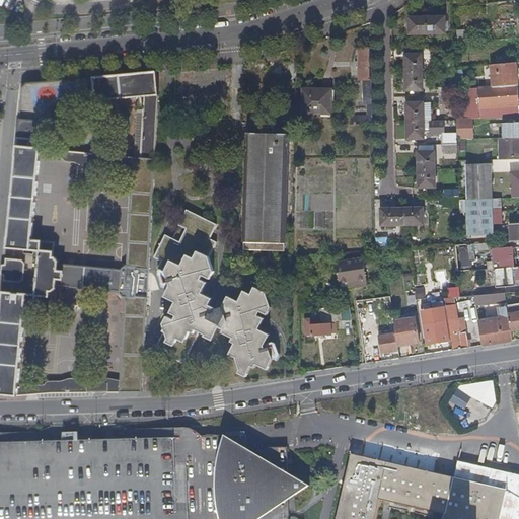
[(445,17),(427,18),(428,34),(445,34),(445,32),(449,32),(448,22),(445,22),(445,17)]
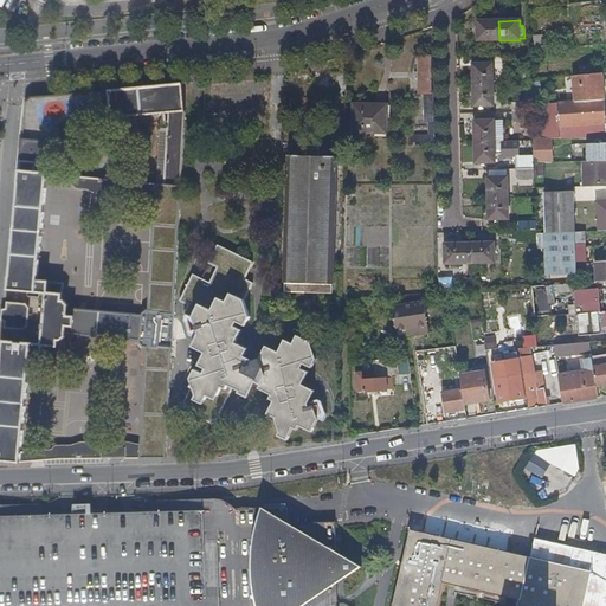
[(500,40),(498,21),(477,21),(477,42),(500,40)]
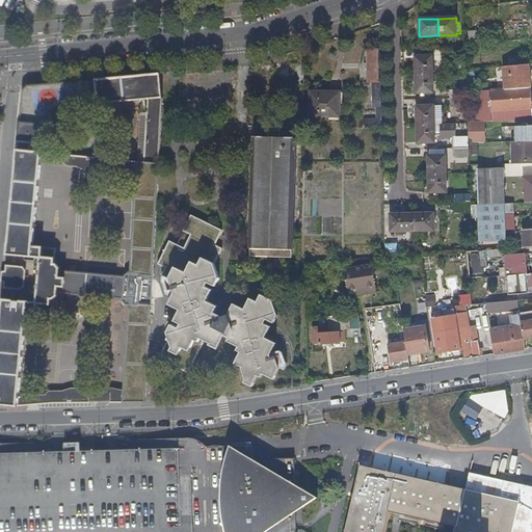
[(381,108),(380,51),(369,51),(369,63),(368,70),(368,82),(373,83),(373,106),(376,106),(376,108),(377,108),(381,108)]
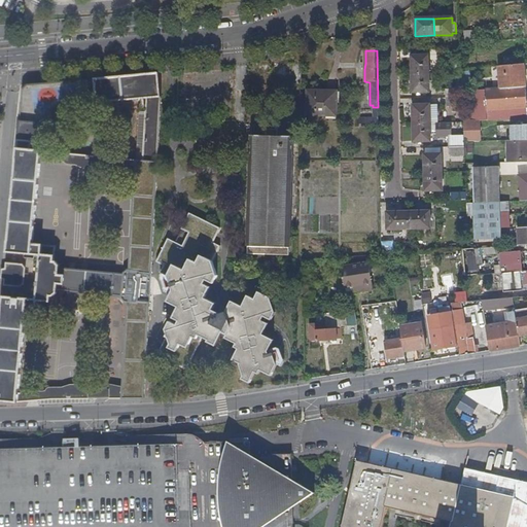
[(412,57),(413,75),(429,74),(429,56),(412,57)]
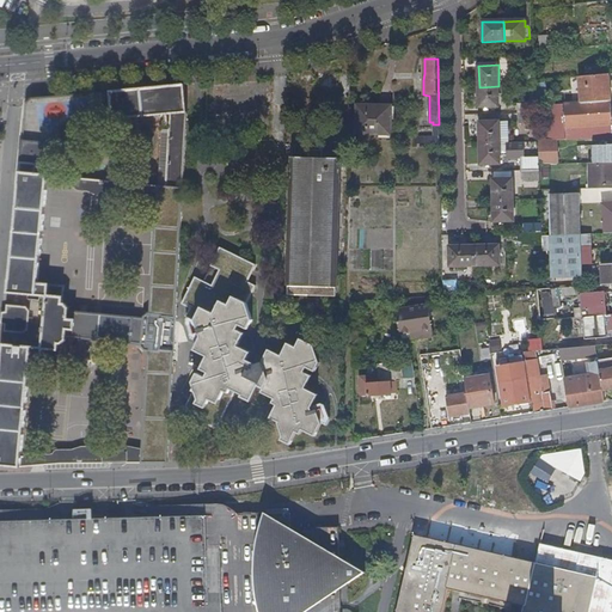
[(606,75),(580,78),(581,103),(610,101),(606,75)]
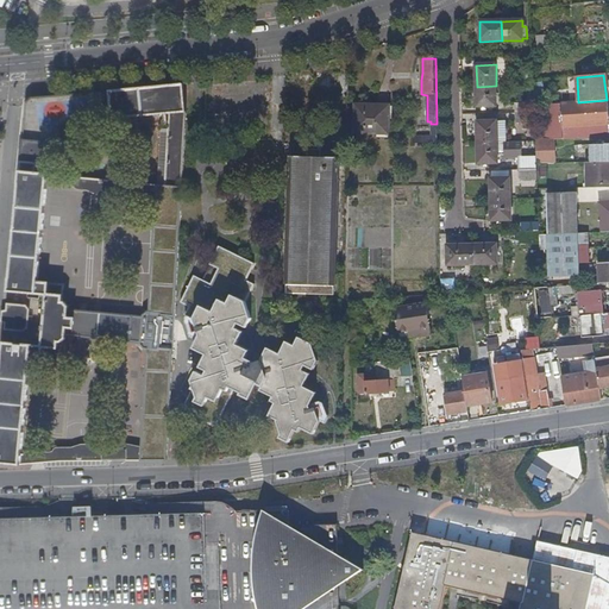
[(5,343),(2,356),(4,356),(0,389),(0,463),(22,465),(31,358),(57,360),(58,343),(62,343),(67,338),(67,336),(140,344),(140,345),(146,350),(149,350),(142,462),(168,460),(187,112),(184,85),(32,99),(27,105),(22,173),(20,174),(20,184),(11,280),(10,280),(10,293),(48,295),(43,346),(5,343)]
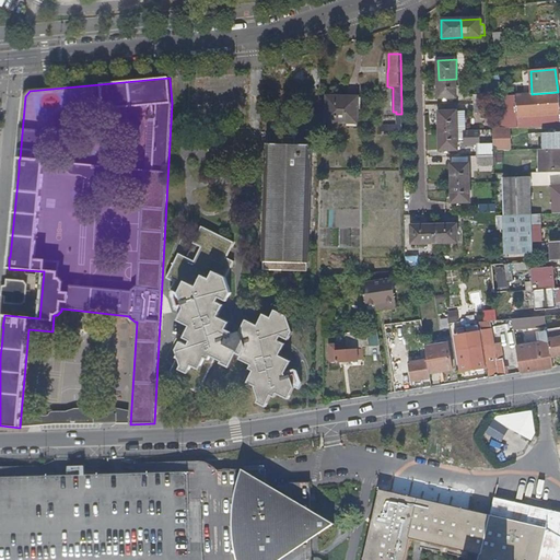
[(456,79),(439,80),(439,100),(456,98),(456,79)]
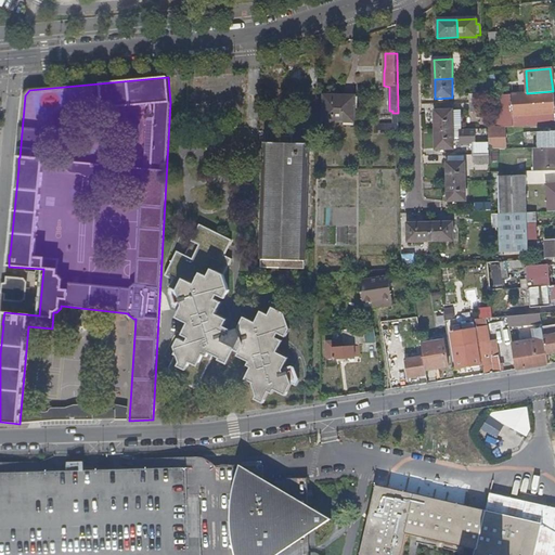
[(497,128),(489,128),(490,149),(506,147),(505,127),(554,124),(554,91),(553,91),(527,93),(495,95),(497,128)]
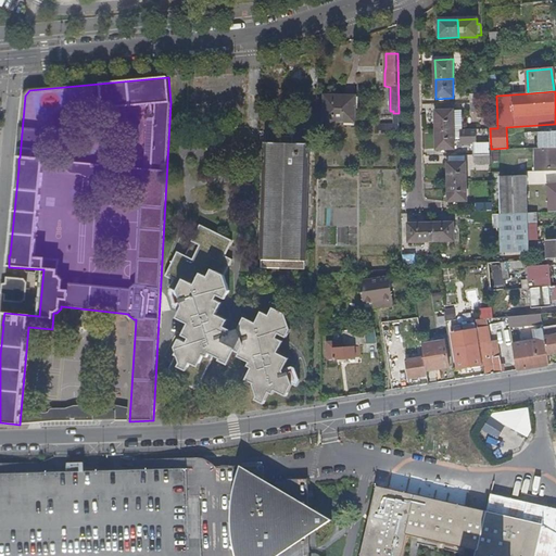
[(470,95),(470,104),(488,103),(487,93),(470,95)]
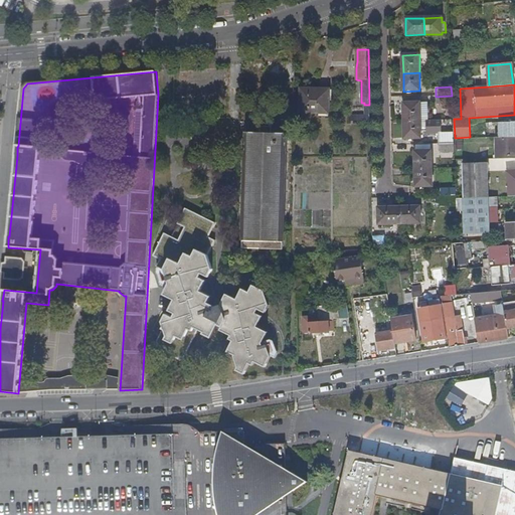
[(329,115),(330,90),(301,89),(300,114),(329,115)]
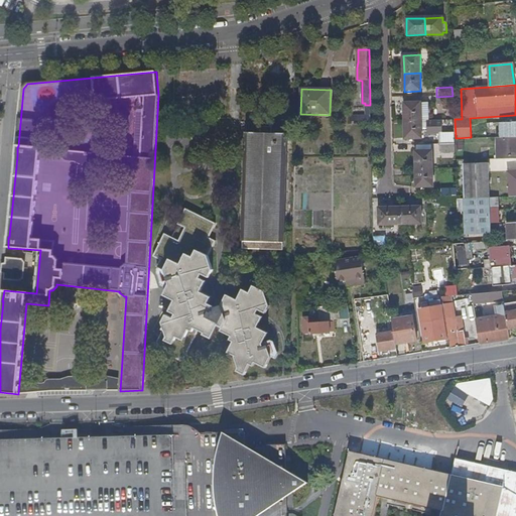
[(453,96),(436,97),(436,105),(454,104),(453,96)]
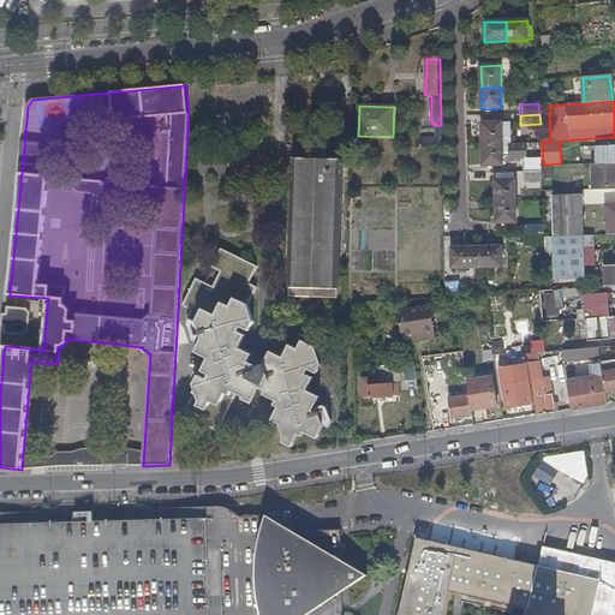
[(482,124),(482,145),(511,144),(511,124),(482,124)]
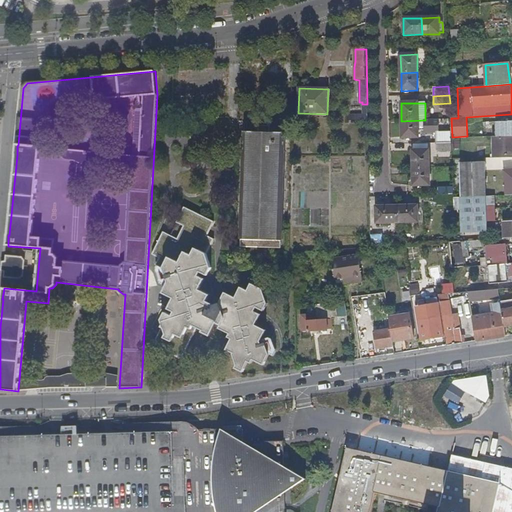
[(434,106),(426,106),(426,116),(435,116),(434,106)]
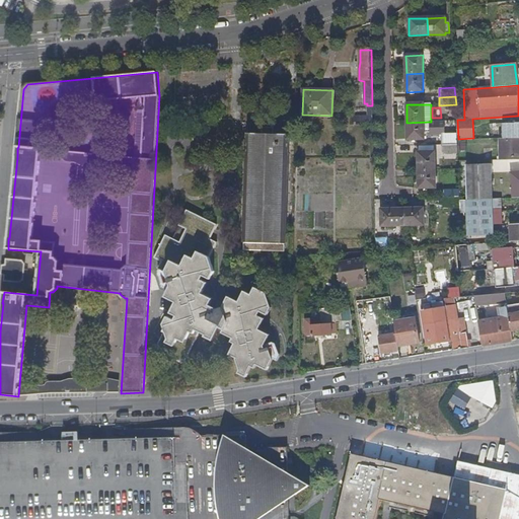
[(431,122),(406,123),(408,140),(424,140),(424,133),(430,133),(430,137),(441,136),(442,146),(457,145),(457,140),(456,121),(431,122)]
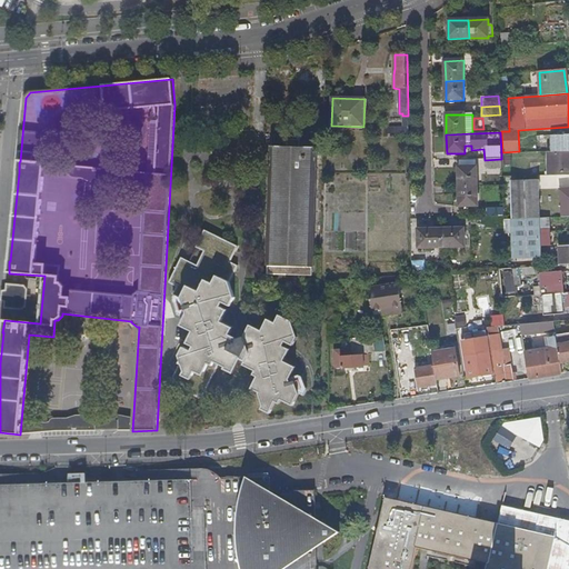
[(568,133),(551,135),(551,152),(559,151),(568,151),(568,133)]
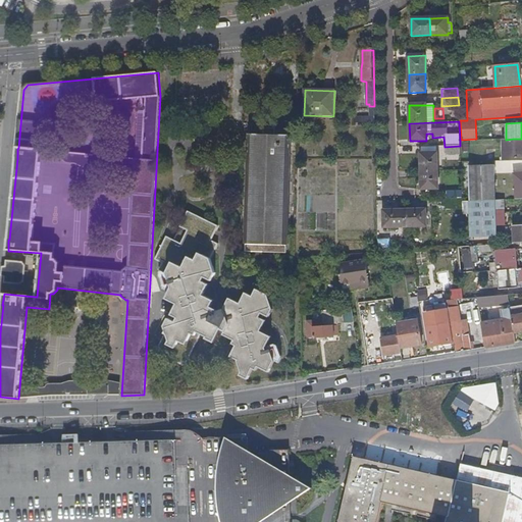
[(291,135),(275,134),(265,134),(249,133),(246,244),(265,244),(265,252),(268,252),(268,244),(286,245),(291,135)]
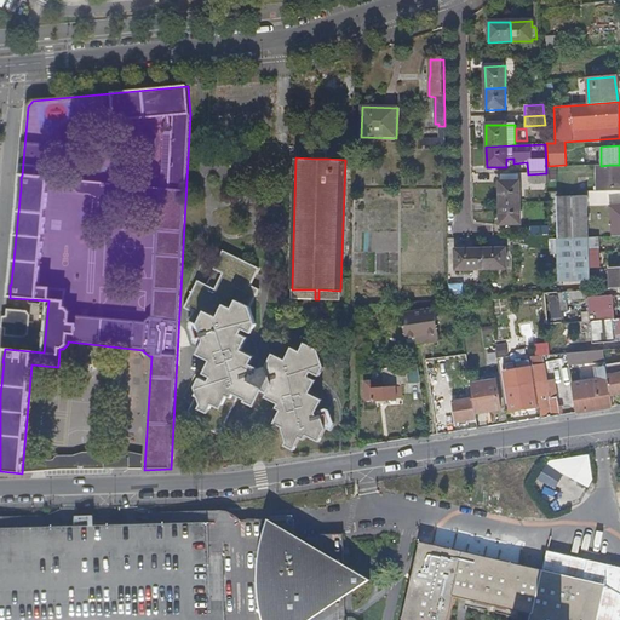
[(619,165),(609,165),(601,166),(597,166),(598,191),(619,190),(619,165)]
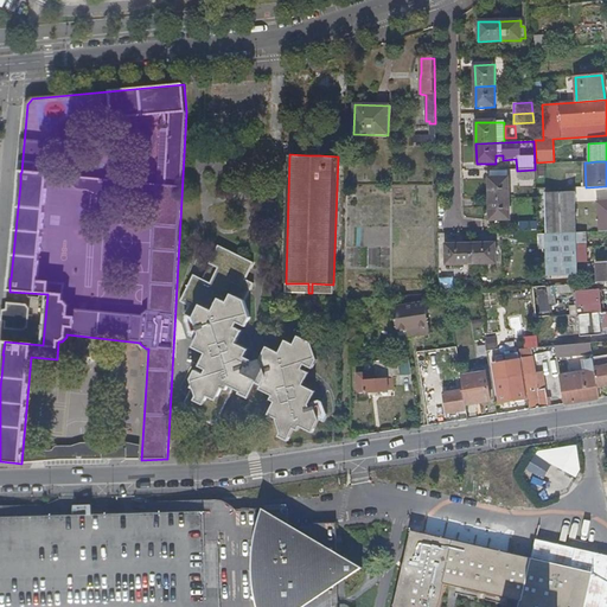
[(535,164),(535,170),(535,178),(545,178),(545,164),(535,164)]
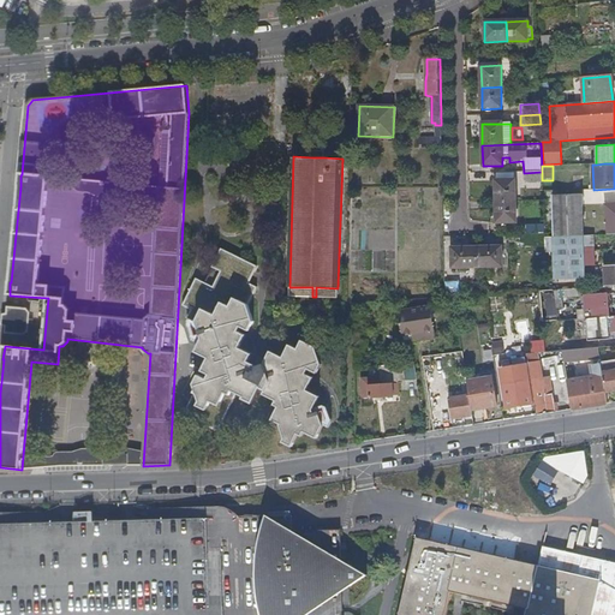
[(542,172),(524,173),(524,181),(543,181),(542,180),(542,172)]
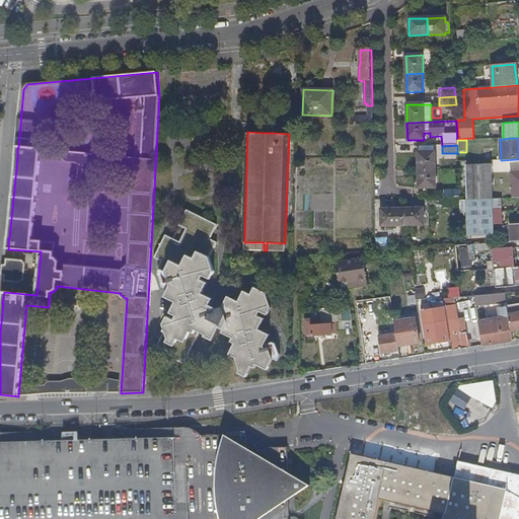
[(418,152),(419,170),(435,170),(435,152),(418,152)]
